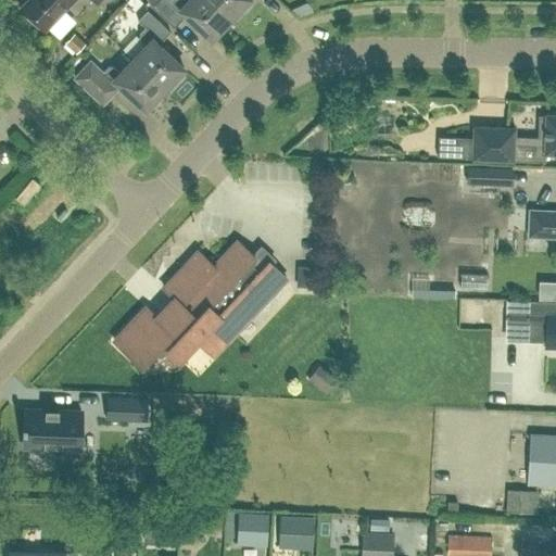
[(26,0),(20,8),(45,32),(74,0),(26,0)]
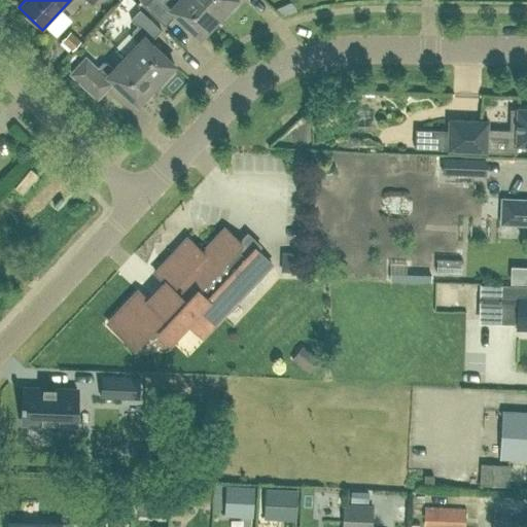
[(139,0),(144,4),(143,5),(165,26),(174,16),(179,16),(200,37),(218,18),(200,0),(139,0)]
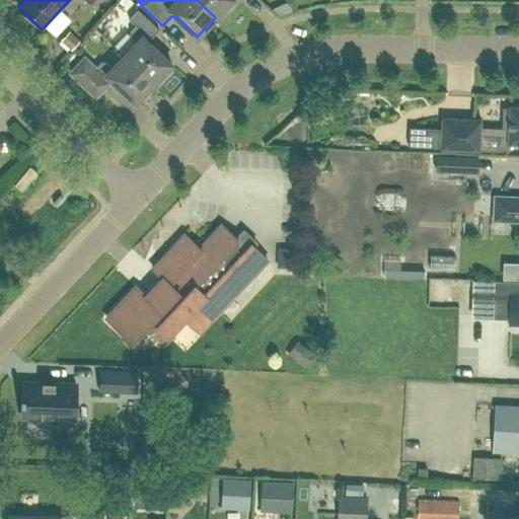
[(197,0),(215,17),(231,0),(197,0)]
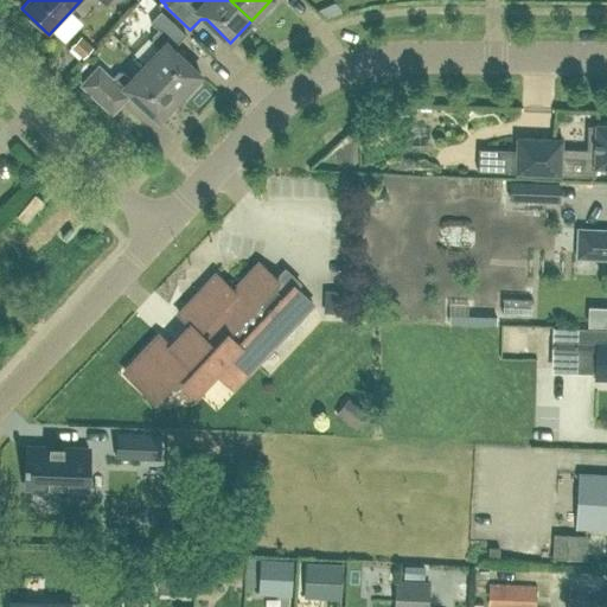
[(145,64),(179,97),(200,75),(176,51),(176,45),(186,34),(160,11),(151,21),(158,30),(152,36),(152,42),(160,49),(145,64)]
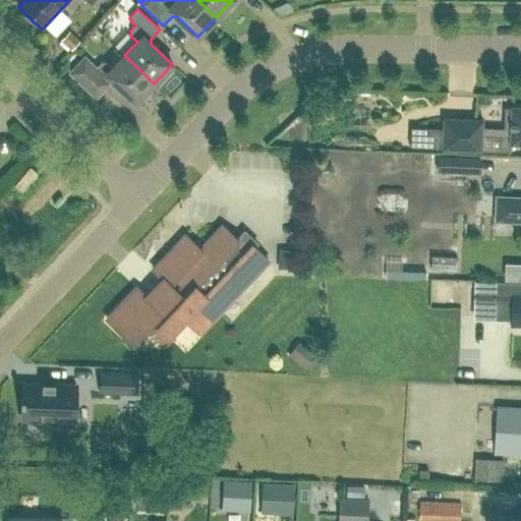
[(154,83),(124,55),(112,68),(106,62),(101,62),(96,67),(84,57),(70,72),(96,97),(109,82),(115,82),(135,102),(154,83)]
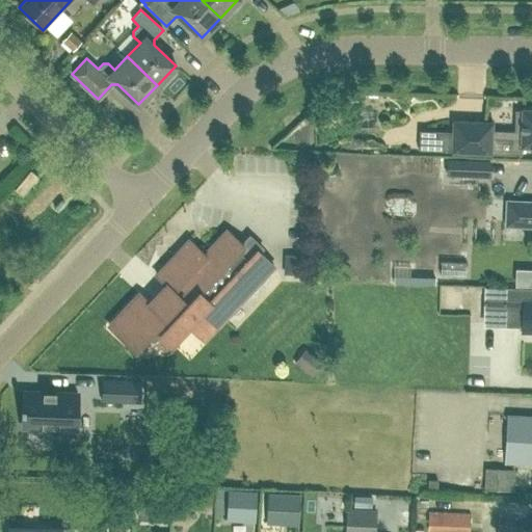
[(452,121),(452,131),(419,130),(418,149),(451,151),(451,152),(453,153),(453,152),(522,155),(522,147),(531,147),(531,108),(522,108),(521,138),(491,137),(493,122),(452,121)]
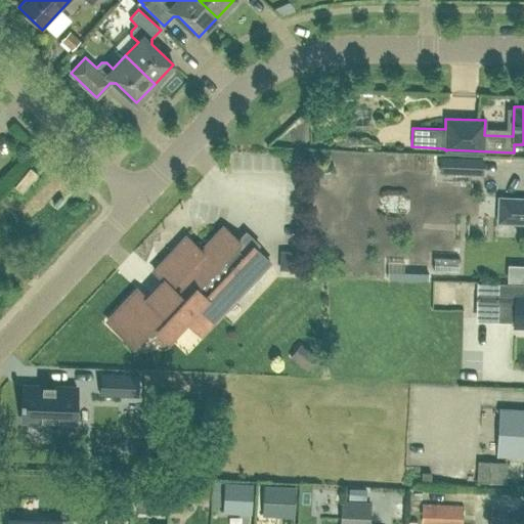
[(439,157),(438,172),(482,174),(482,158),(439,157)]
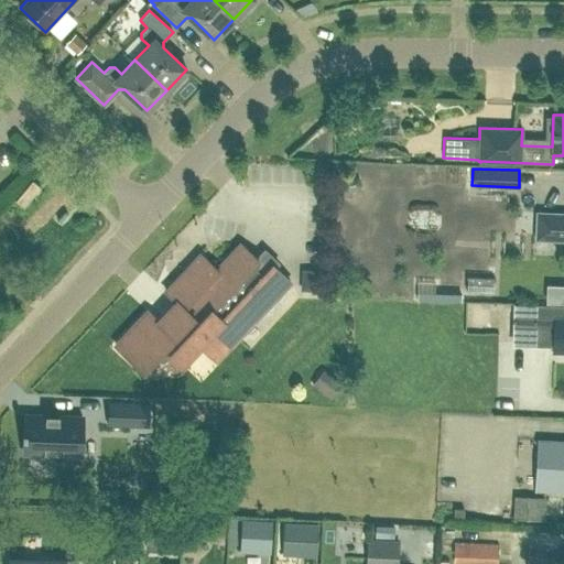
[(41,186),(32,180),(14,199),(23,207),(41,186)]
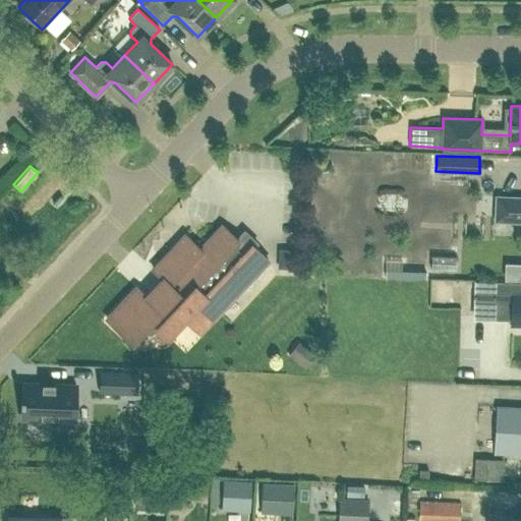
[(520,197),(496,196),(495,221),(520,222),(520,197)]
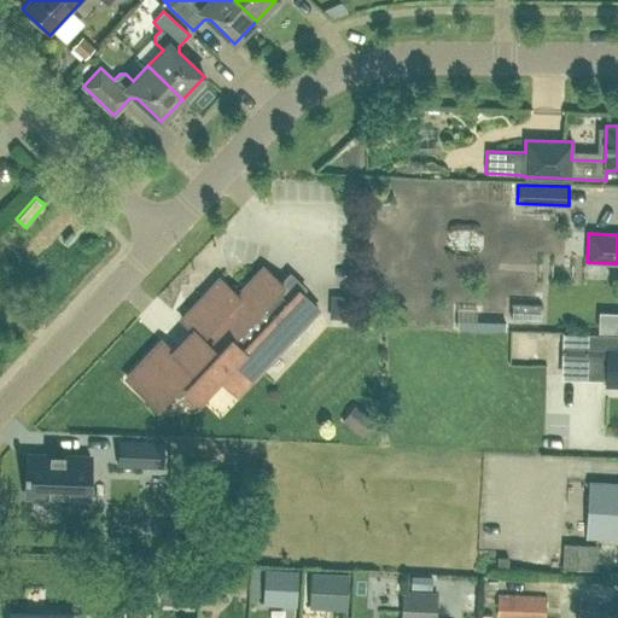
[(237,395),(318,308),(298,290),(293,295),(264,268),(238,296),(221,279),(182,320),(193,331),(174,353),(163,342),(127,379),(157,408),(158,407),(156,404),(169,391),(174,396),(180,396),(186,391),(197,401),(219,378),(237,395)]
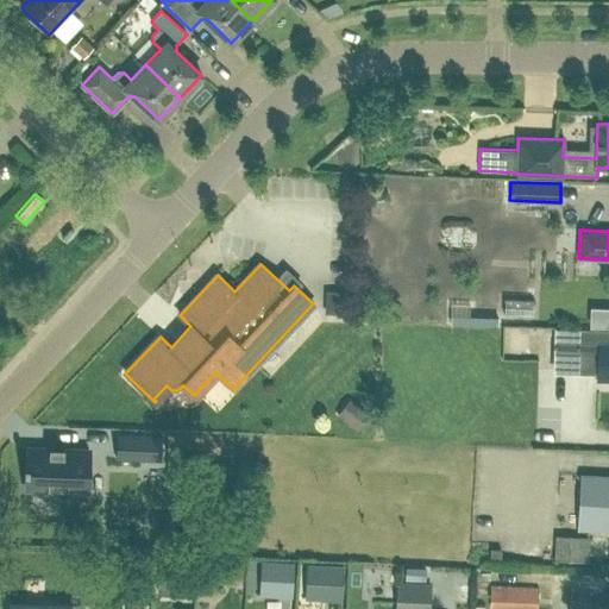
[(608,344),(598,345),(596,380),(608,380),(608,344)]
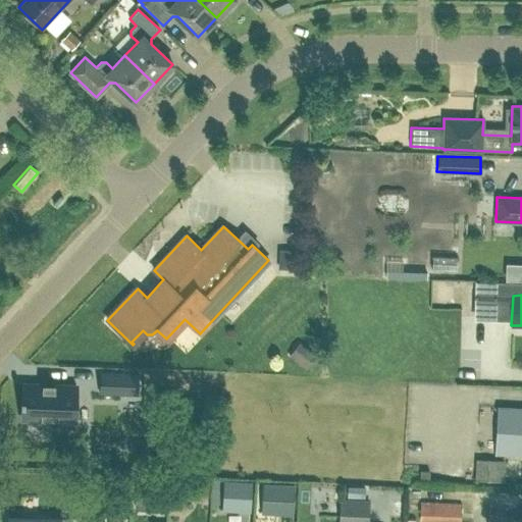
[(432,308),(433,326),(462,325),(462,308),(432,308)]
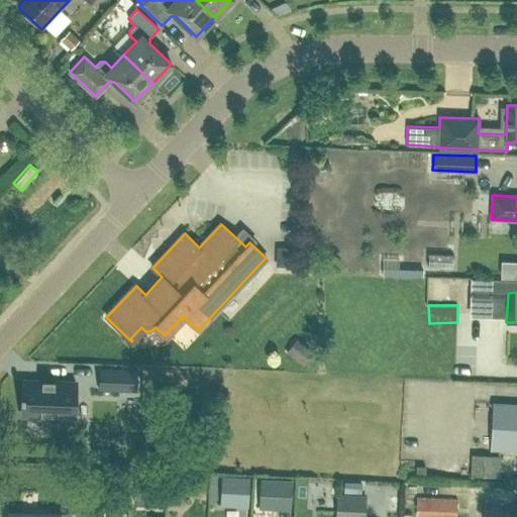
[(100,369),(99,389),(135,391),(136,371),(100,369)]
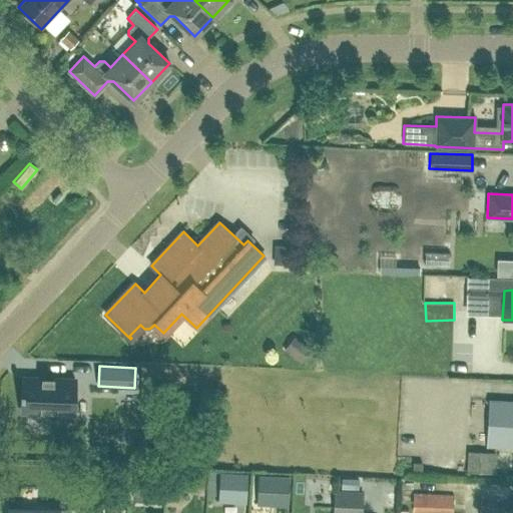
[(20,392),(20,397),(22,398),(21,412),(73,414),(75,380),(53,379),(41,378),(23,378),(22,392),(20,392)]
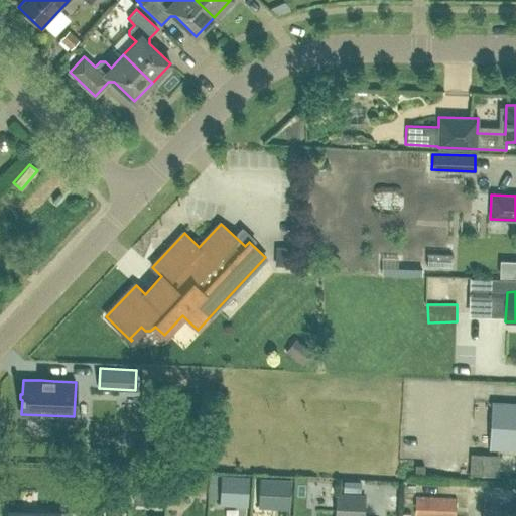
[(489,448),(515,449),(515,403),(492,402),(489,448)]
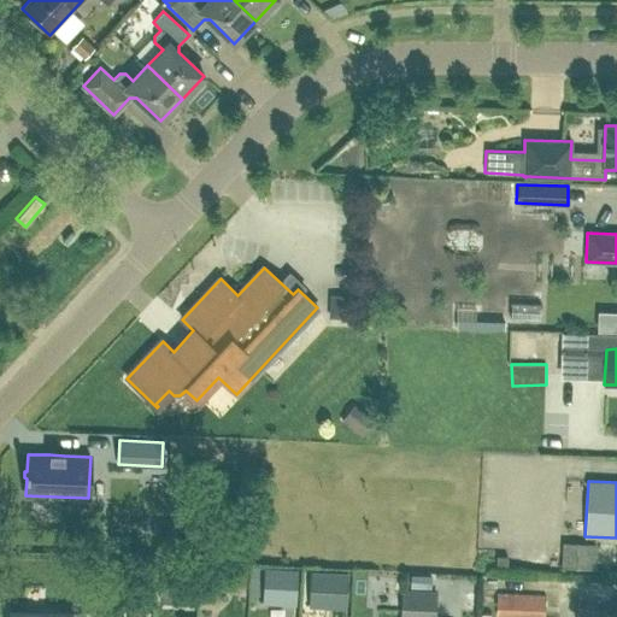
[(560,566),(586,568),(587,544),(562,542),(560,566)]
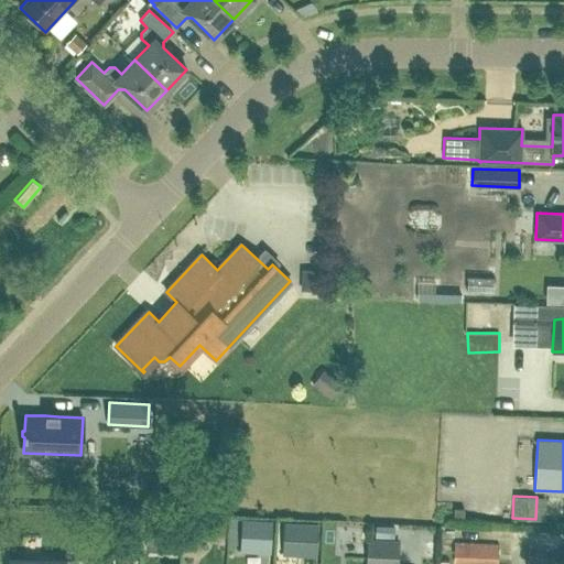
[(203,533),(227,532),(227,517),(202,518),(203,533)]
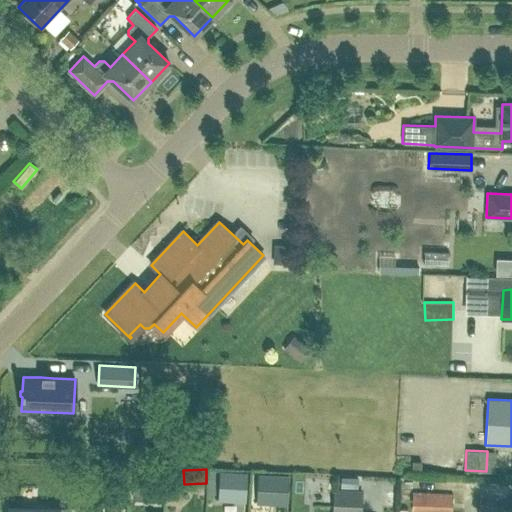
[(218,486),(246,488),(247,472),(219,471),(218,486)]
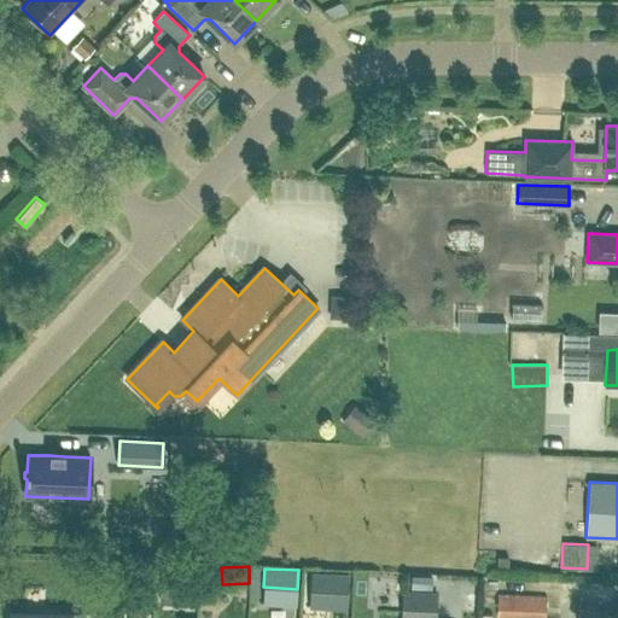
[(309,590),(347,592),(348,573),(310,572),(309,590)]
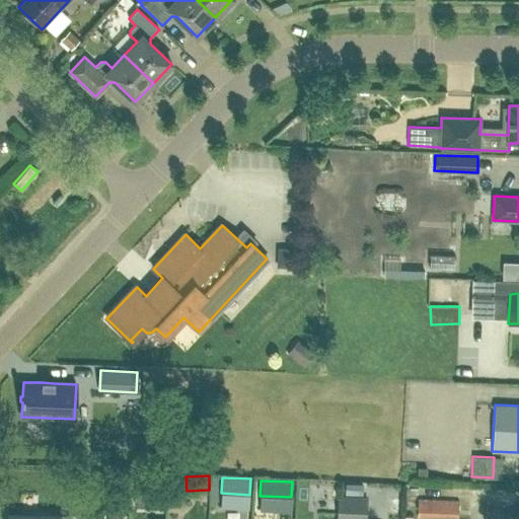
[(453,518),(456,518),(457,500),(418,498),(417,515),(419,515),(418,517),(453,518)]
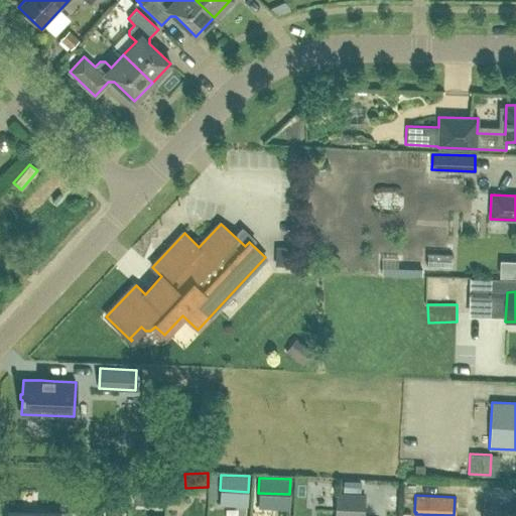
[(339,499),(340,513),(366,511),(365,497),(339,499)]
